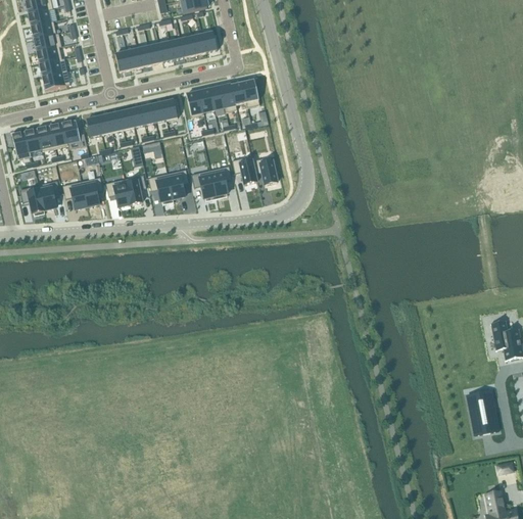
[(25,0),(28,12),(28,13),(47,9),(52,8),(50,0),(25,0)]
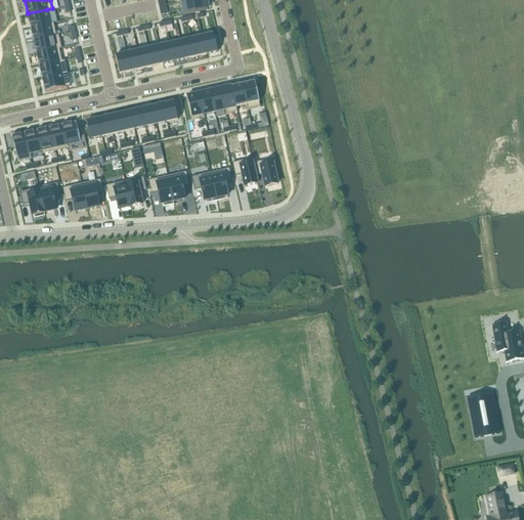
[(179,0),(182,11),(208,5),(207,0),(179,0)]
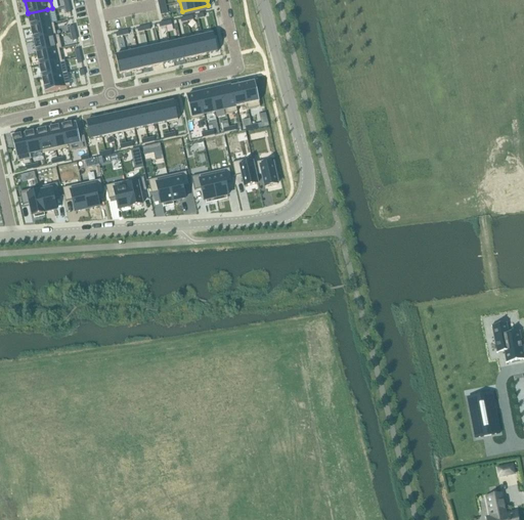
[(47,9),(28,13),(31,26),(49,22),(47,9)]
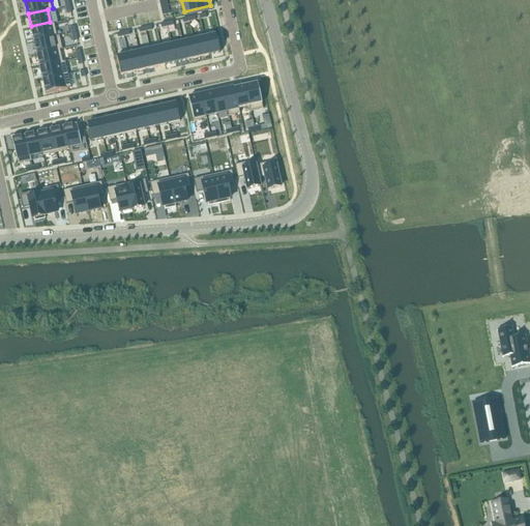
[(50,22),(31,26),(33,38),(55,34),(56,34),(56,33),(53,21),(52,21),(50,22)]
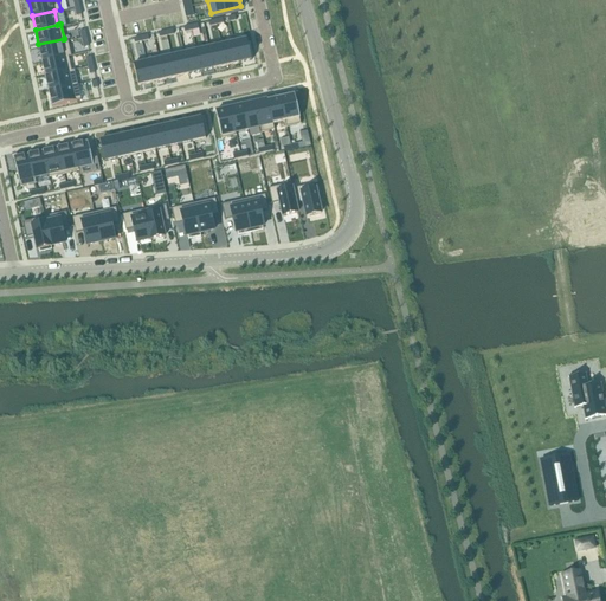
[(246,37),(233,39),(238,59),(251,56),(246,37)]
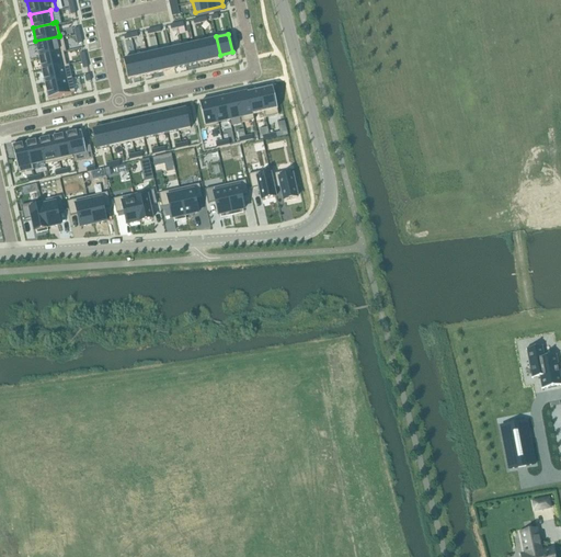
[(58,36),(35,41),(38,54),(60,49),(61,49),(65,48),(61,35),(59,35),(59,36),(58,36)]
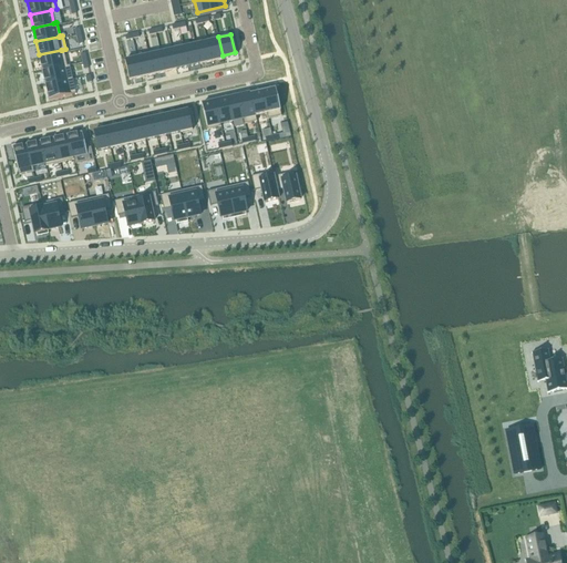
[(218,37),(207,40),(210,58),(223,55),(218,37)]
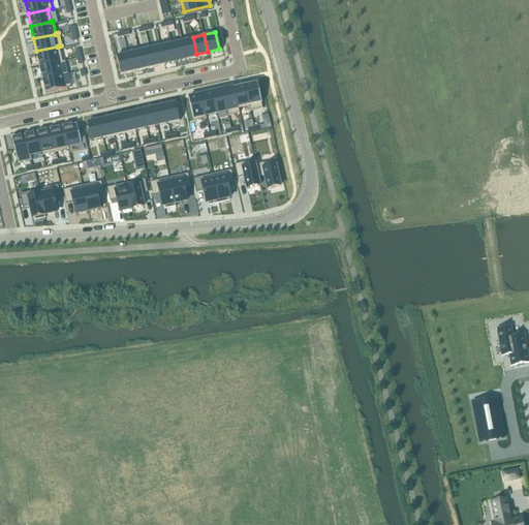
[(193,37),(182,39),(186,57),(196,54),(193,37)]
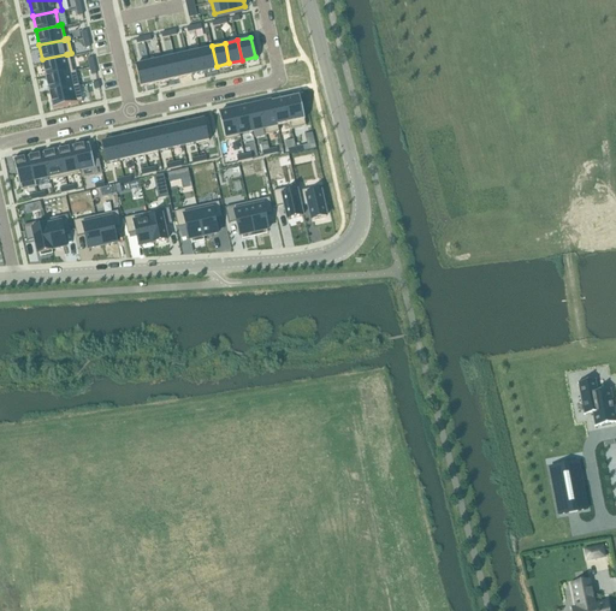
[(212,46),(200,48),(203,69),(217,66),(212,46)]
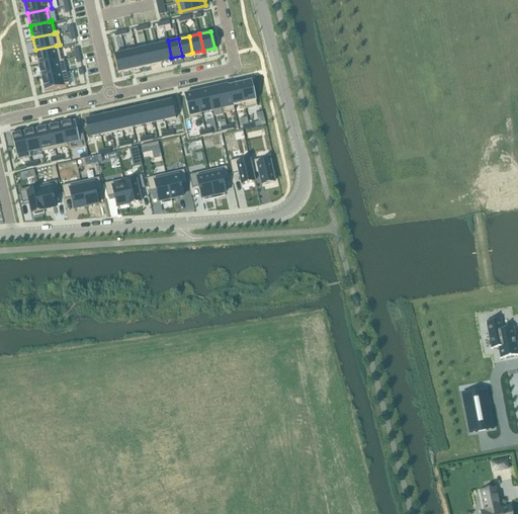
[(168,40),(157,44),(161,60),(171,58),(168,40)]
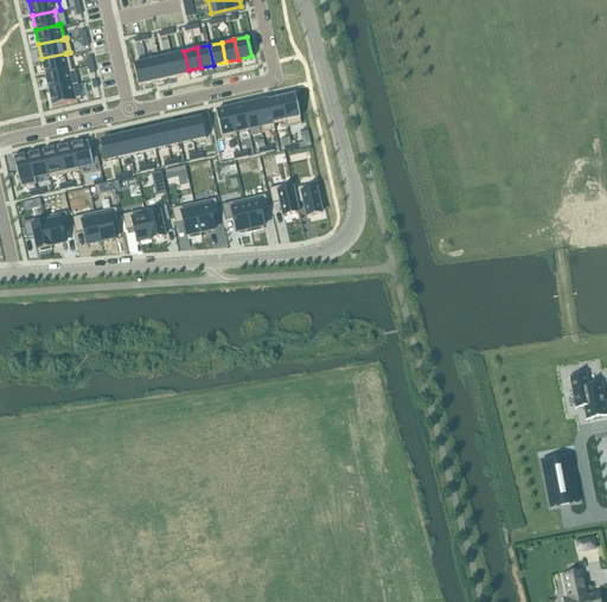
[(184,51),(172,53),(176,74),(189,70),(184,51)]
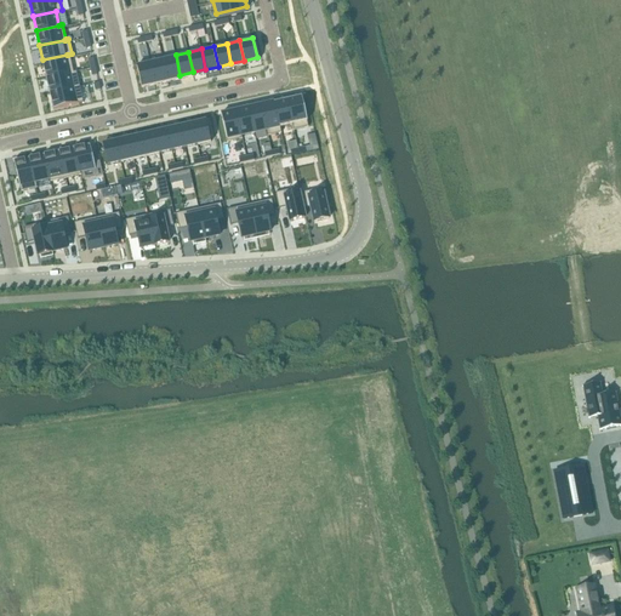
[(67,55),(43,60),(46,75),(70,69),(72,69),(68,55),(67,55)]
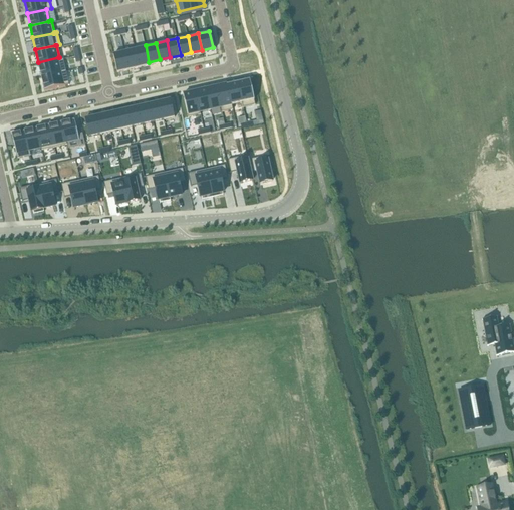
[(146,45),(135,47),(139,64),(149,62),(146,45)]
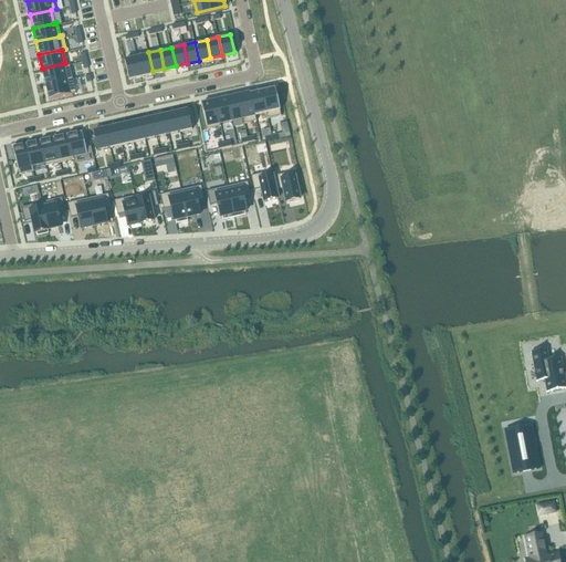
[(148,52),(136,55),(140,73),(153,71),(148,52)]
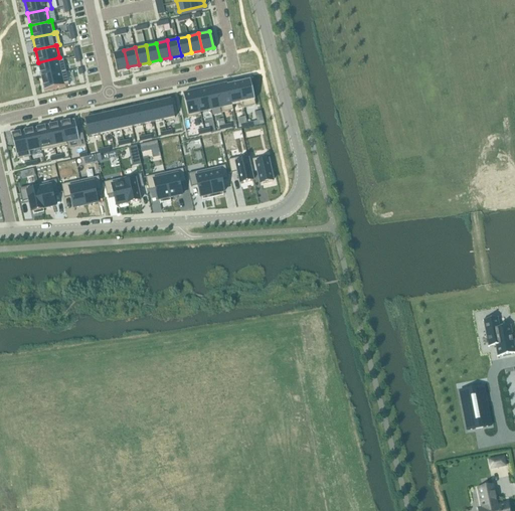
[(124,50),(114,52),(117,69),(128,66),(124,50)]
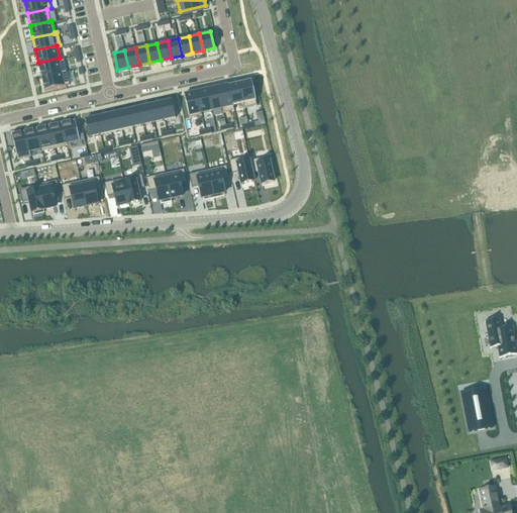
[(59,58),(38,63),(41,75),(62,71),(66,70),(63,57),(60,58),(59,58)]
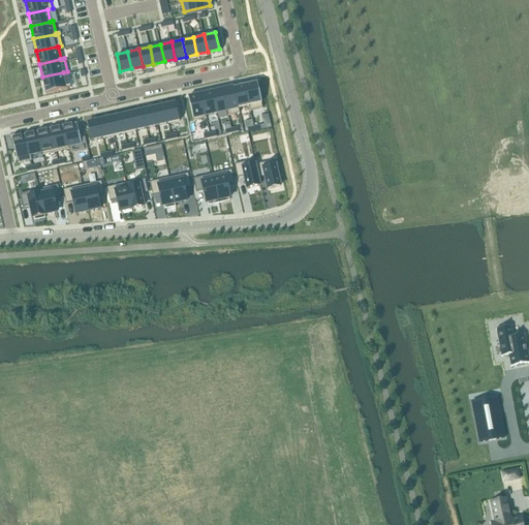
[(63,72),(42,76),(44,89),(66,85),(69,84),(67,71),(63,72)]
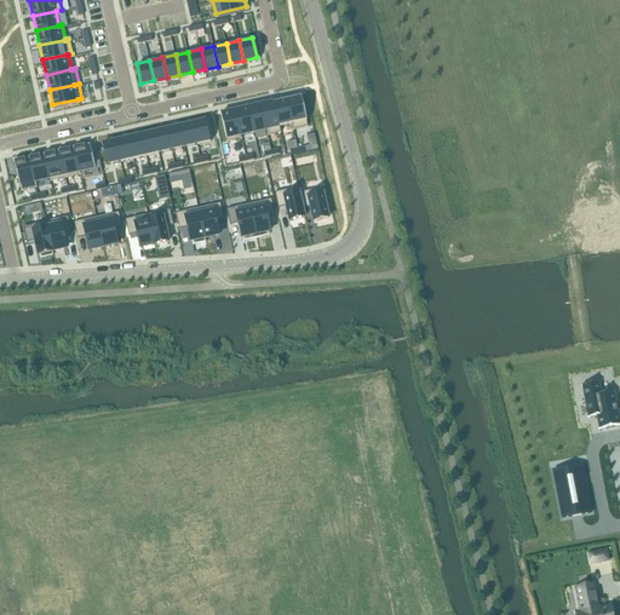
[(300,93),(286,97),(292,120),(293,125),(306,121),(305,118),(300,93)]
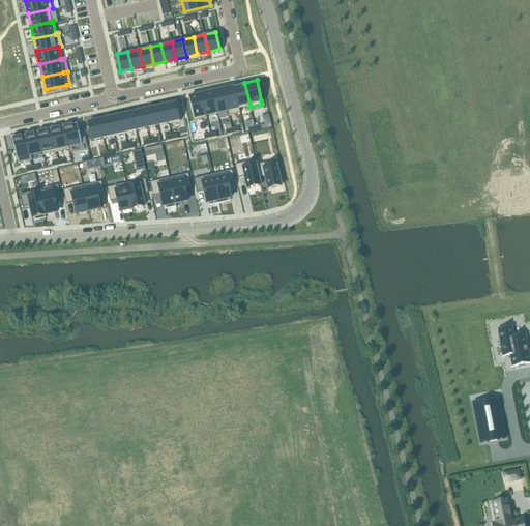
[(244,83),(234,85),(238,106),(249,103),(244,83)]
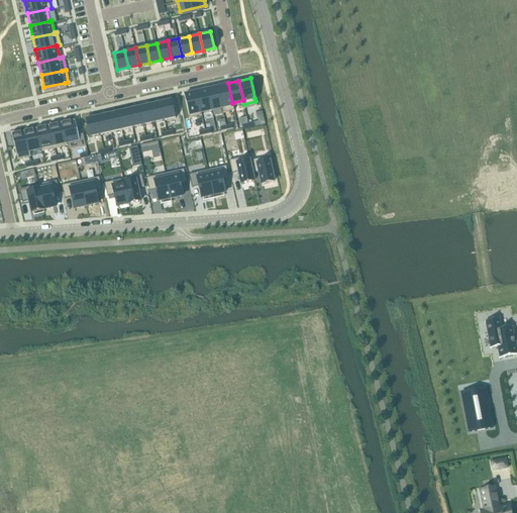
[(228,83),(217,86),(222,105),(223,109),(233,106),(232,103),(228,83)]
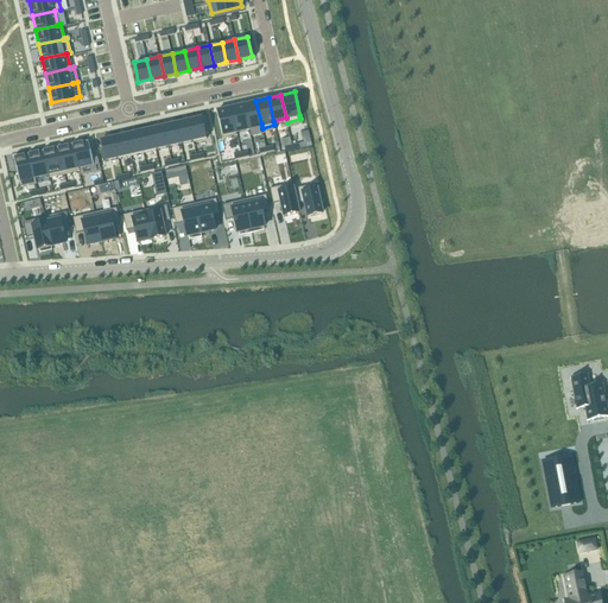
[(255,101),(244,103),(248,126),(261,124),(255,101)]
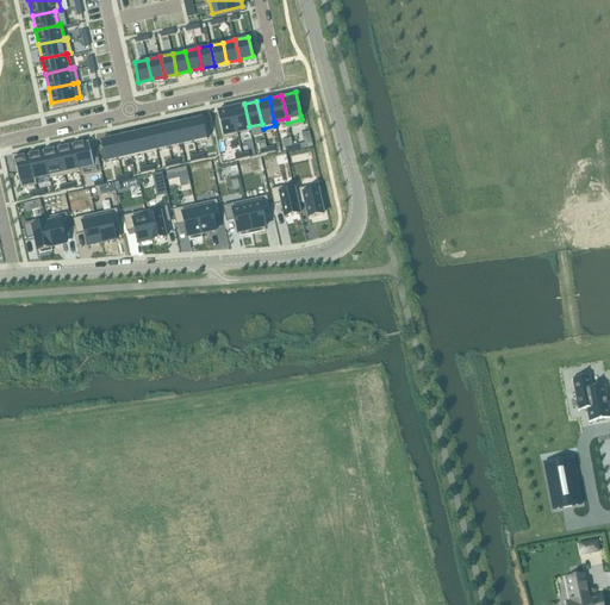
[(244,104),(231,106),(236,130),(249,126),(244,104)]
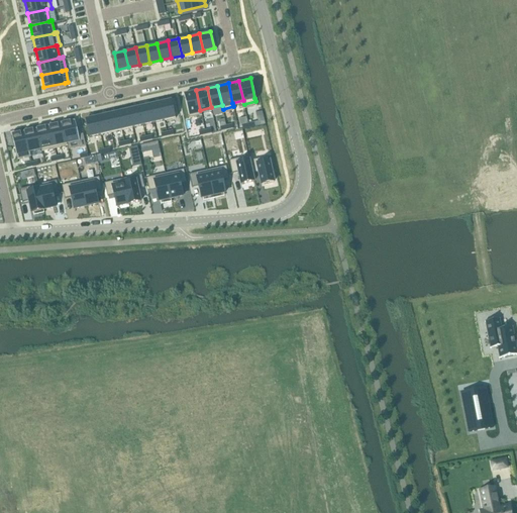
[(196,90),(184,93),(188,112),(189,115),(201,112),(200,110),(196,90)]
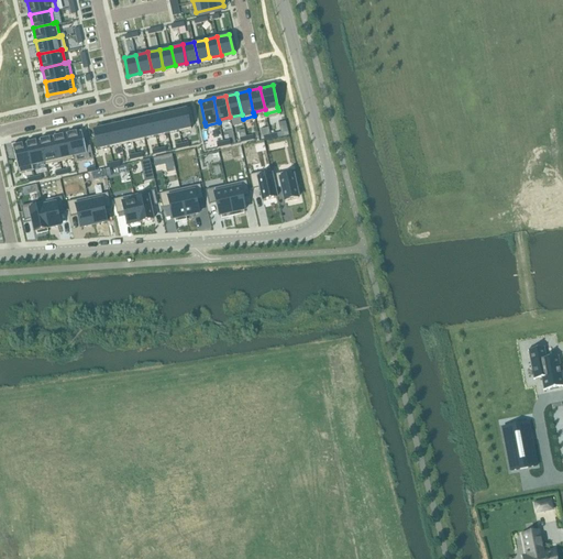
[(186,107),(175,109),(178,128),(190,124),(186,107)]
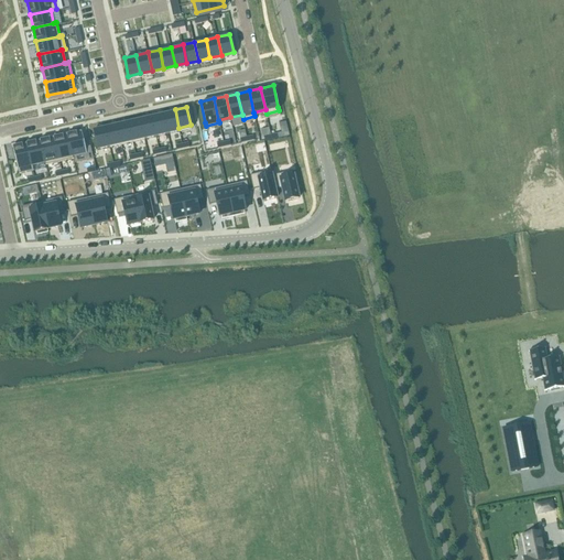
[(175,109),(163,112),(167,130),(179,128),(175,109)]
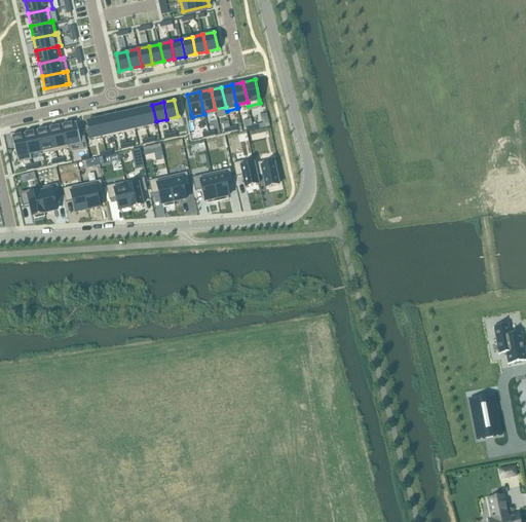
[(152,105),(141,107),(145,123),(156,121),(152,105)]
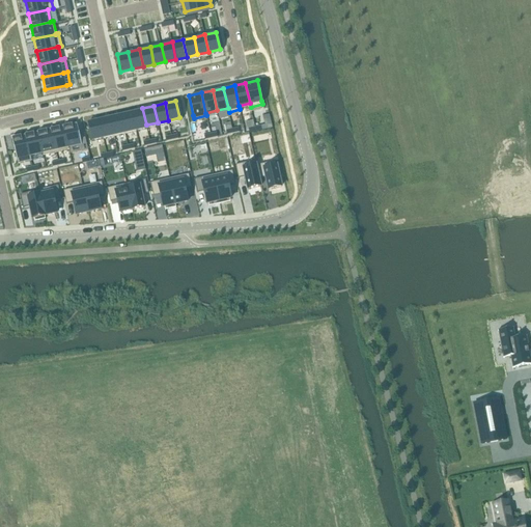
[(142,108),(132,110),(135,128),(146,125),(142,108)]
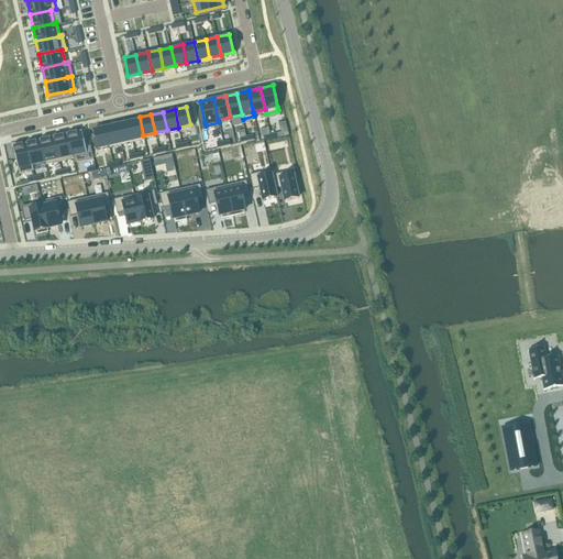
[(140,117),(128,120),(132,138),(143,135),(140,117)]
